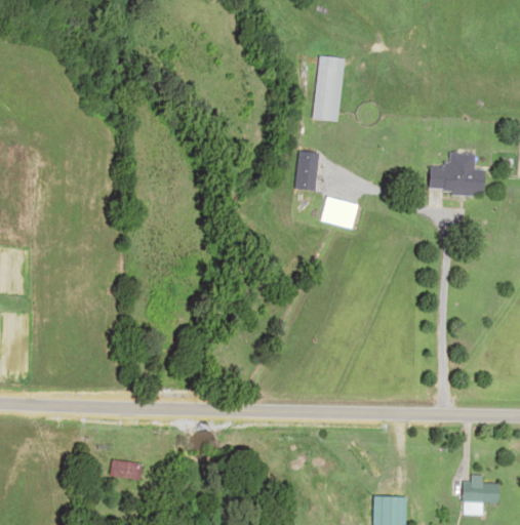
[(344,58),(319,56),(313,119),(338,121),(344,58)]
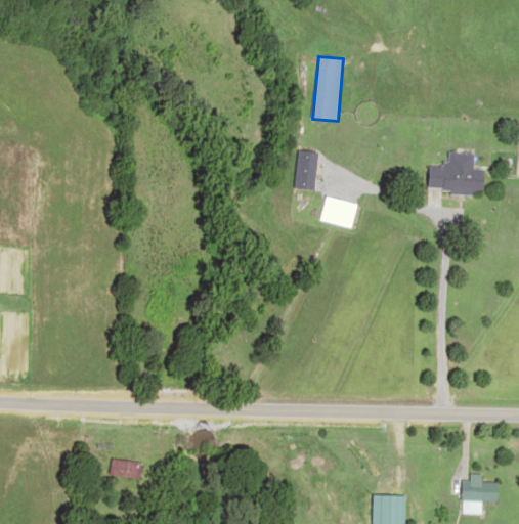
[(319,153),(299,150),(295,188),(315,190),(319,153)]
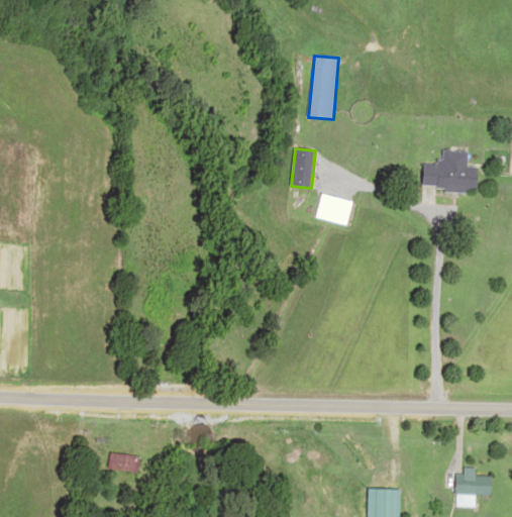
[(466,152),(440,149),(439,165),(421,163),(418,188),(472,193),(475,168),(465,167),(466,152)]
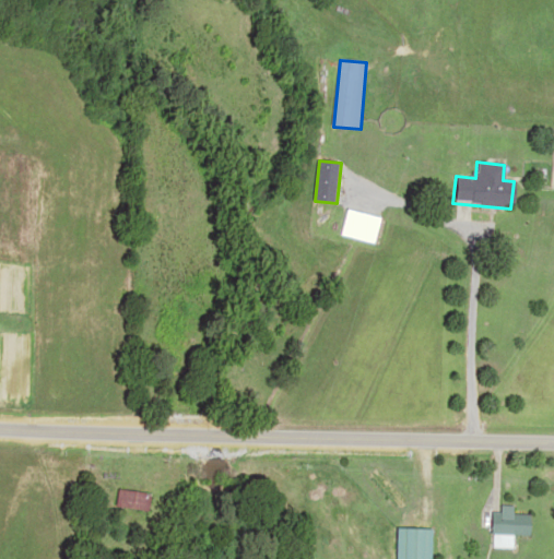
[(380,216),(348,211),(343,236),(375,241),(380,216)]
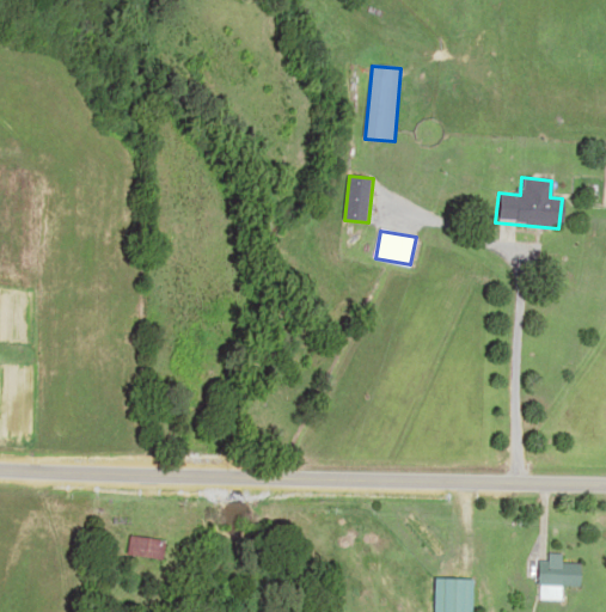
[(163,558),(165,538),(127,534),(126,555),(163,558)]
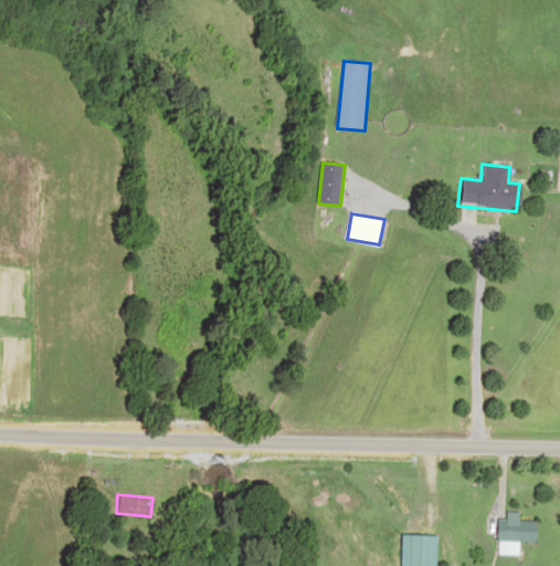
[(494,540),(534,541),(534,520),(495,519),(494,540)]
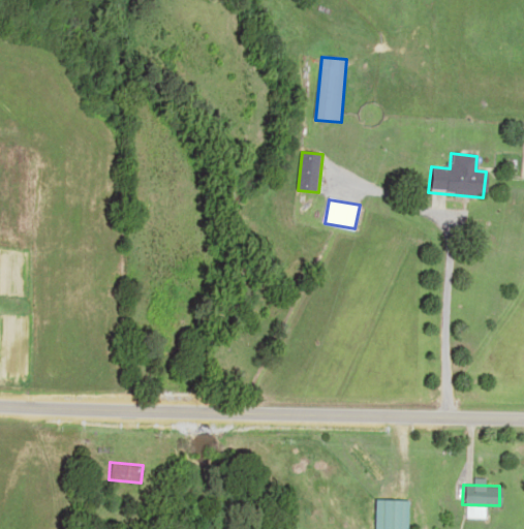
[(403,528),(404,499),(371,499),(370,528),(403,528)]
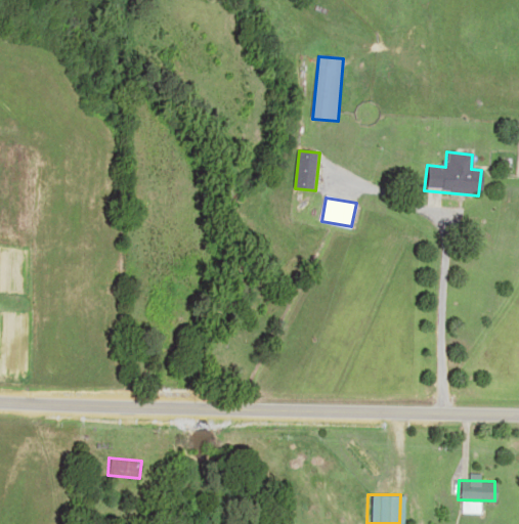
All buildings are outlined.
